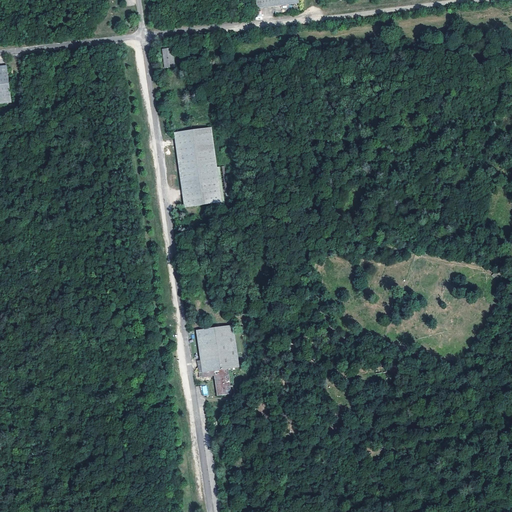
[(298,0),(256,0),(257,9),(266,7),(299,3),(298,0)]
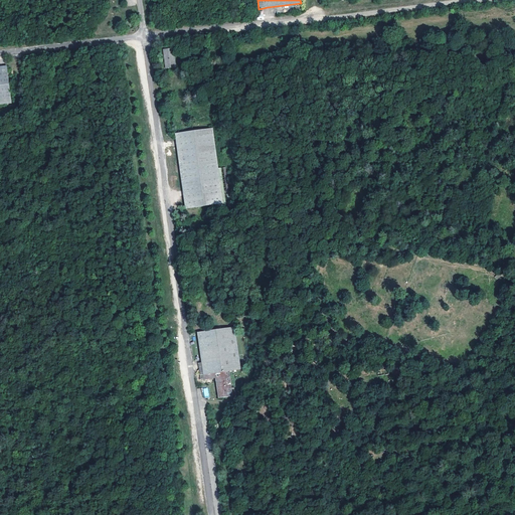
[(174,48),(163,50),(165,68),(176,66),(174,48)]
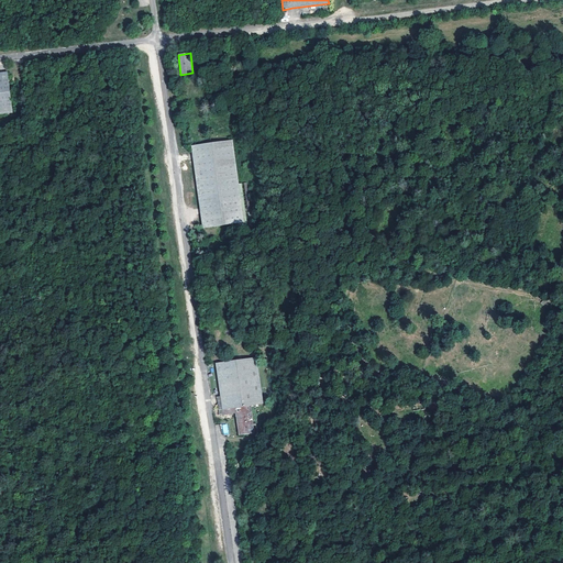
[(1,73),(0,72),(0,113),(13,112),(8,72),(1,73)]
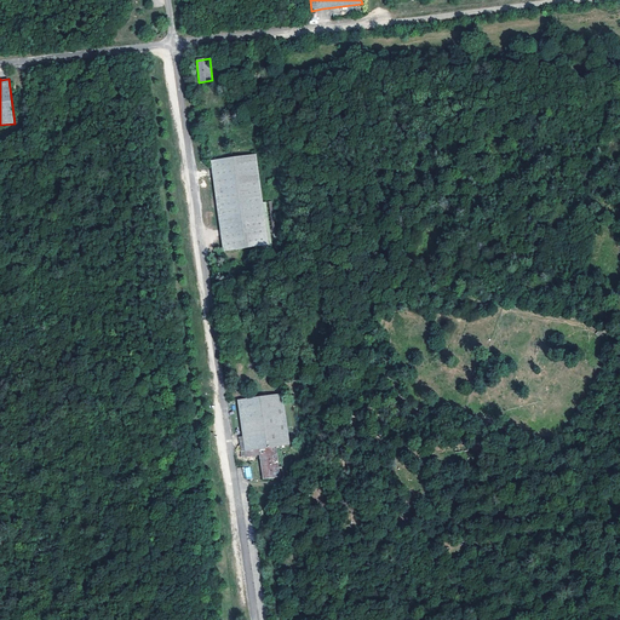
[(257,154),(211,161),(212,172),(223,251),(269,245),(257,154)]
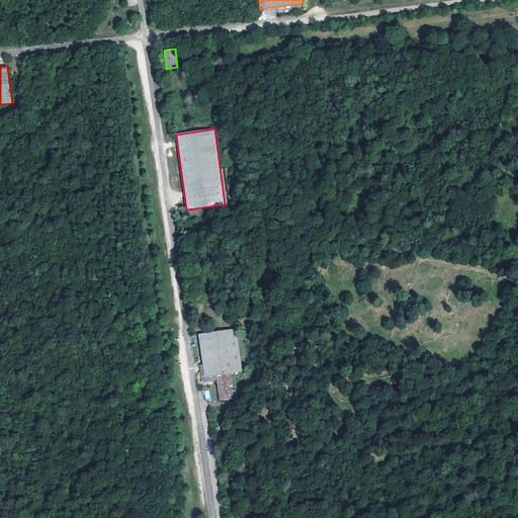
[(237,329),(198,334),(202,365),(202,367),(204,381),(217,380),(220,400),(235,398),(231,373),(243,371),(237,329)]
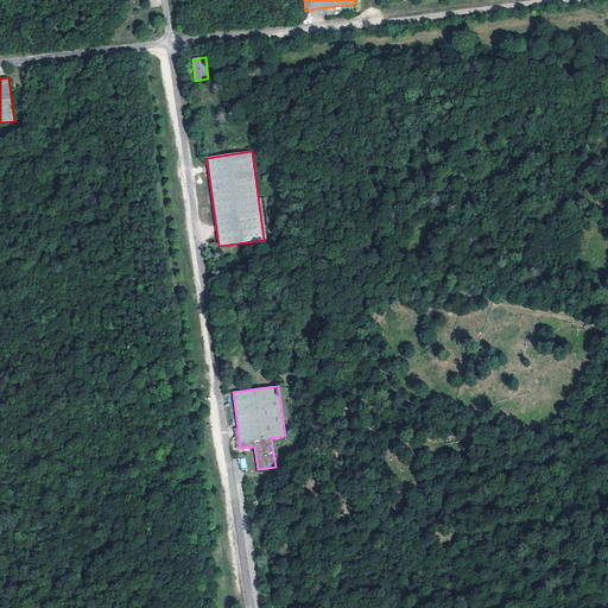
All buildings are outlined.
